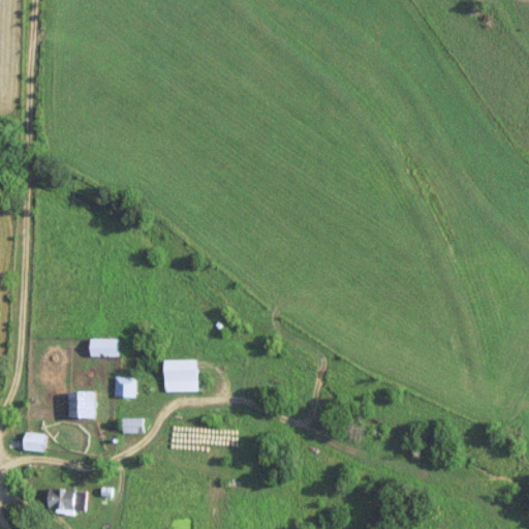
[(117,339),(89,339),(89,355),(117,355),(117,339)]
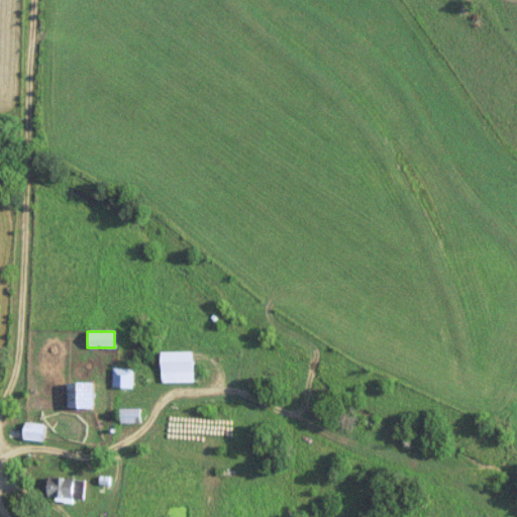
[(160,351),(160,382),(193,382),(193,351),(160,351)]
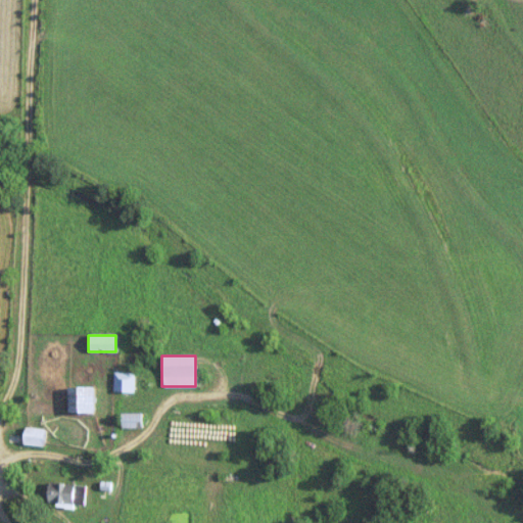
[(112,391),(134,391),(134,373),(112,373),(112,391)]
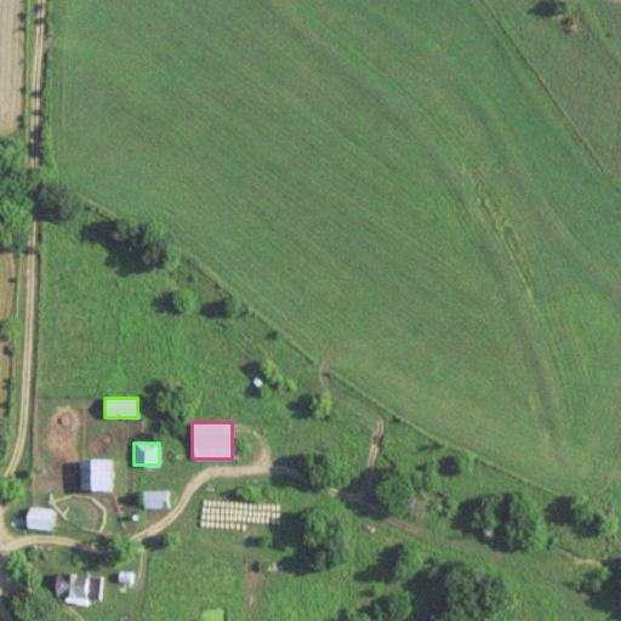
[(80,459),(80,490),(109,490),(109,459),(80,459)]
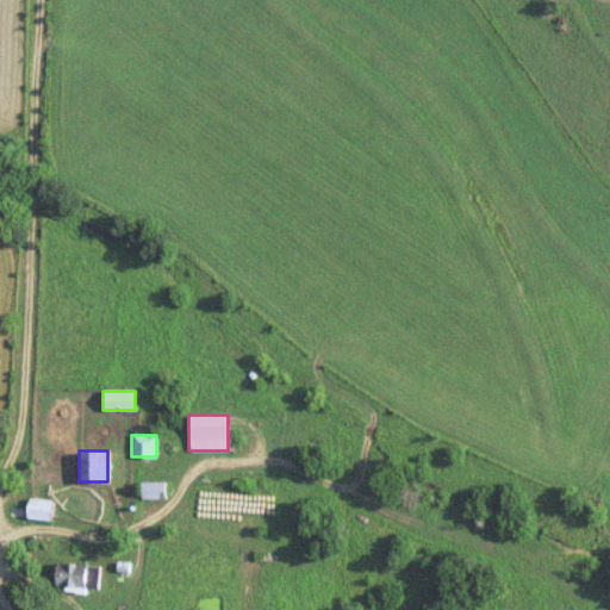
[(166,499),(166,481),(141,481),(141,499),(166,499)]
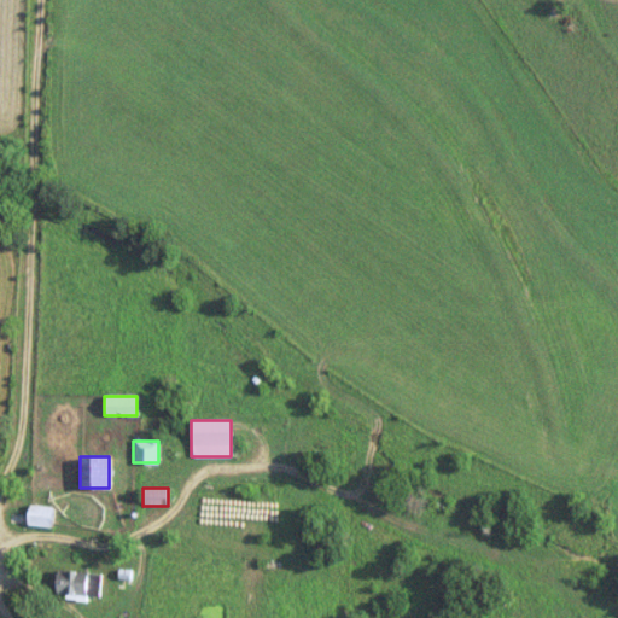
[(52,528),(54,507),(28,505),(27,525),(52,528)]
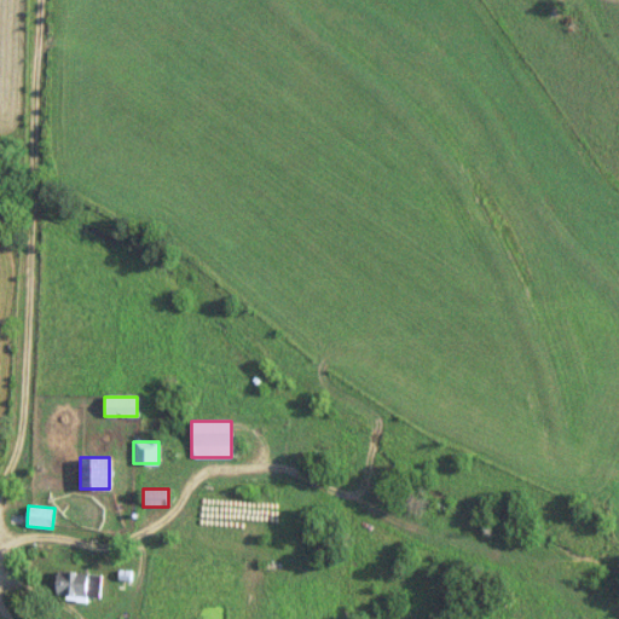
[(99,596),(99,572),(55,572),(55,596),(99,596)]
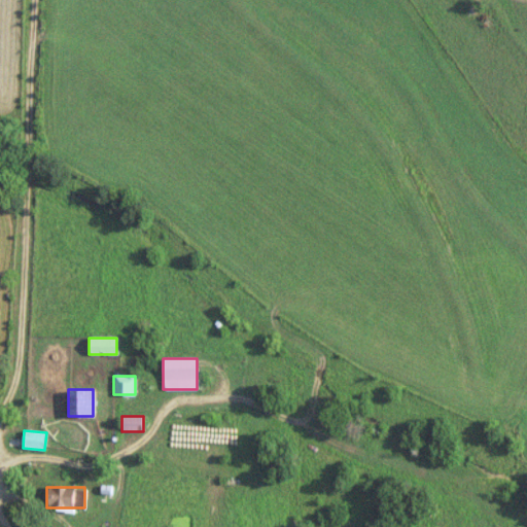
All buildings are outlined.
